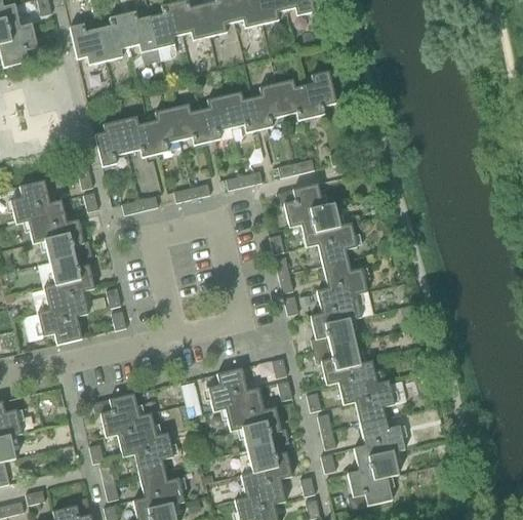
[(52,12),(48,0),(38,0),(41,14),(52,12)]
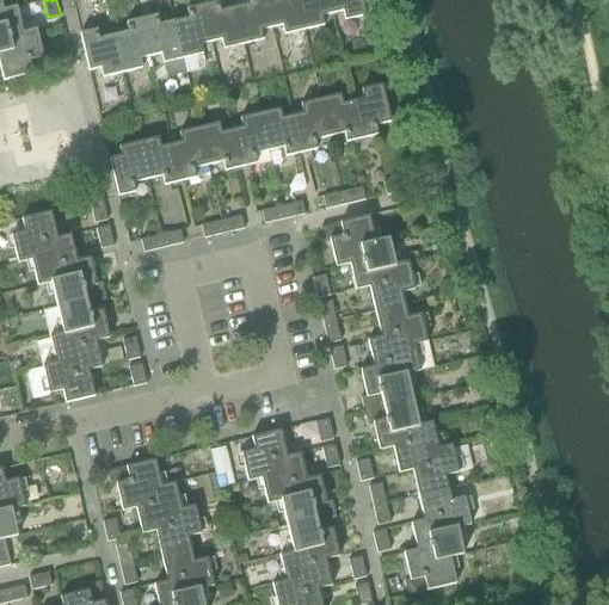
[(208,0),(203,1),(211,38),(222,35),(225,44),(245,41),(235,4),(220,7),(219,0),(208,0)]
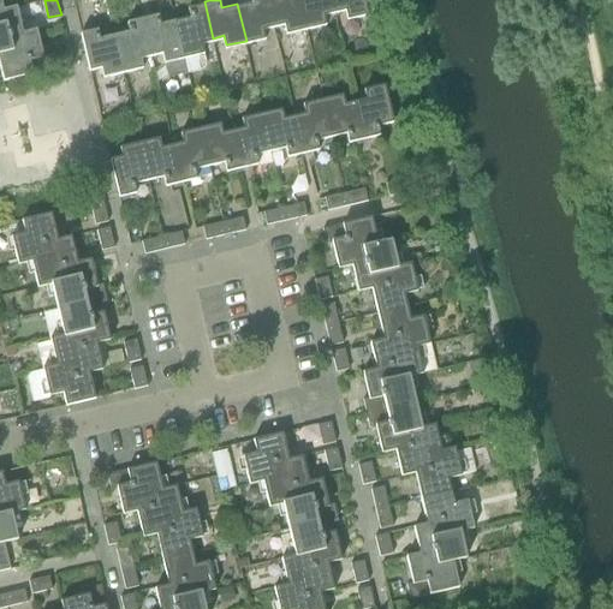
[(253,0),(237,4),(247,41),(266,36),(263,27),(274,24),(268,0),(253,0)]
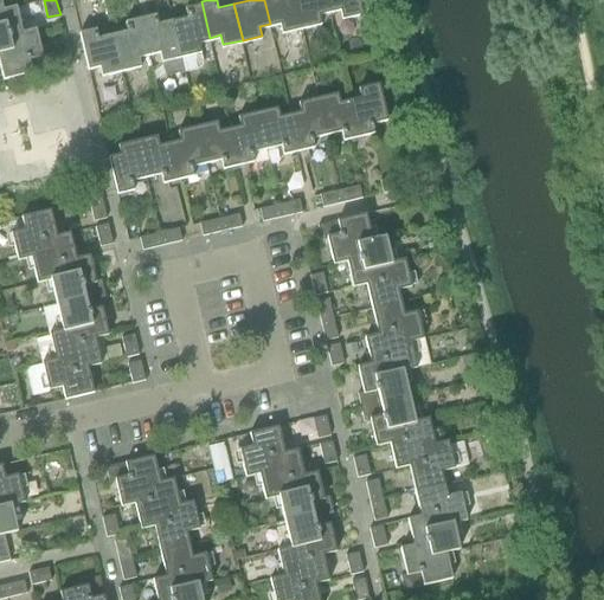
[(264,0),(270,24),(281,20),(283,31),(302,26),(296,0),(264,0)]
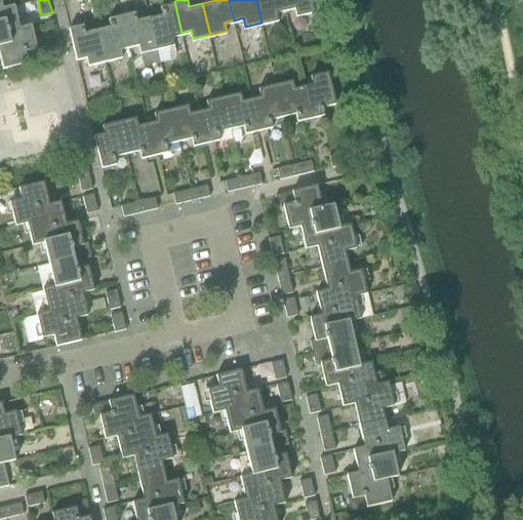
[(256,0),(262,23),(278,18),(276,10),(286,8),(284,0),(256,0)]
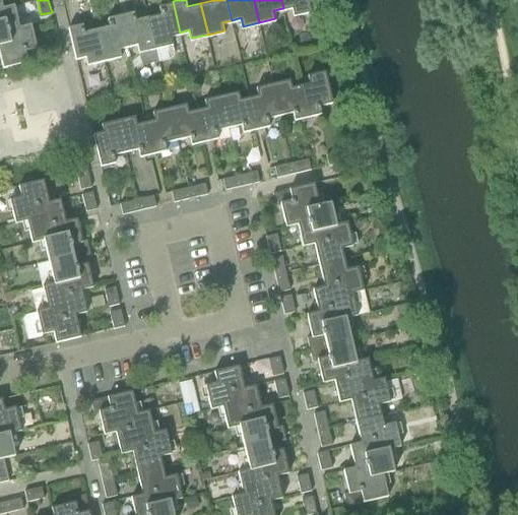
[(281,0),(283,8),(293,6),(295,14),(312,10),(309,0),(281,0)]
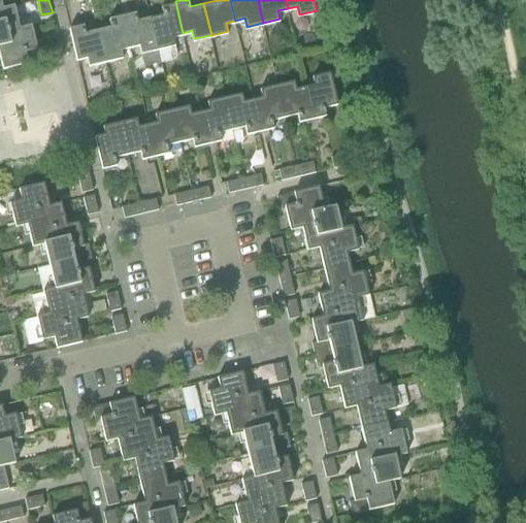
[(164,12),(152,15),(159,47),(162,60),(172,57),(175,56),(177,53),(177,50),(175,43),(173,35),(183,33),(175,1),(162,4),(164,12)]
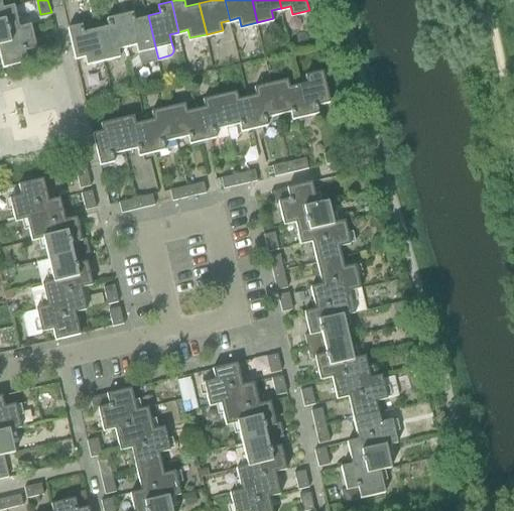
[(0,41),(11,39),(8,27),(20,25),(14,3),(3,5),(0,6),(0,41)]
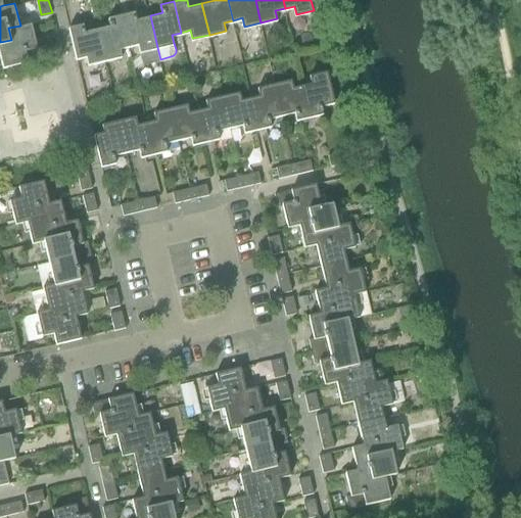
[(135,10),(123,13),(130,45),(139,43),(140,51),(157,47),(150,15),(137,18),(135,10)]
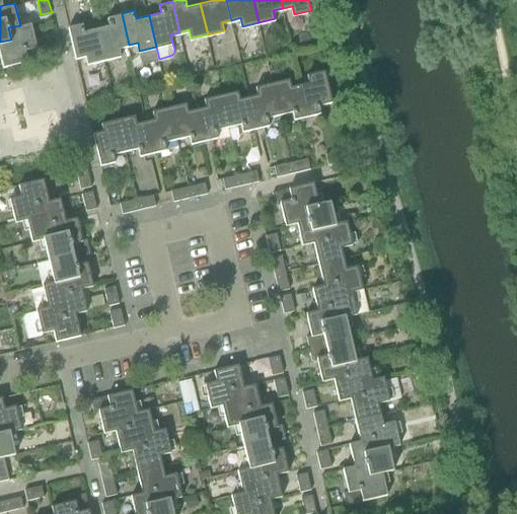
[(109,24),(97,27),(104,58),(121,55),(119,47),(129,45),(122,13),(108,16),(109,24)]
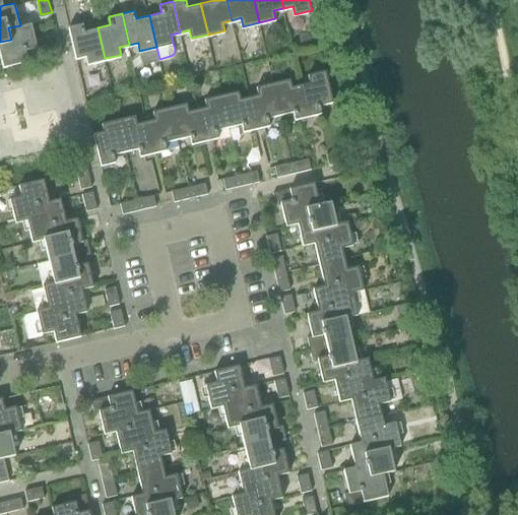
[(0,50),(3,64),(4,65),(45,56),(42,43),(37,45),(31,22),(20,25),(8,27),(11,40),(0,42),(0,50)]
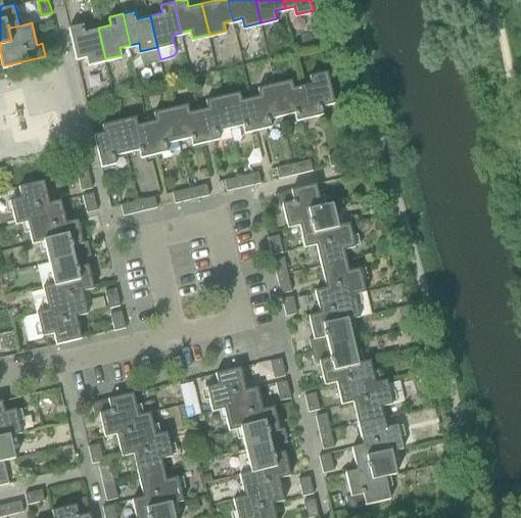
[(83,22),(69,26),(77,57),(87,55),(89,62),(105,58),(98,28),(85,31),(83,22)]
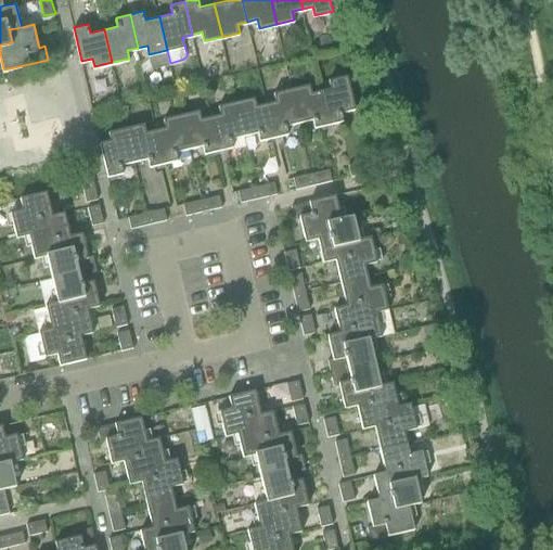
[(332,87),(321,89),(330,123),(343,119),(342,111),(356,107),(347,74),(330,78),(332,87)]
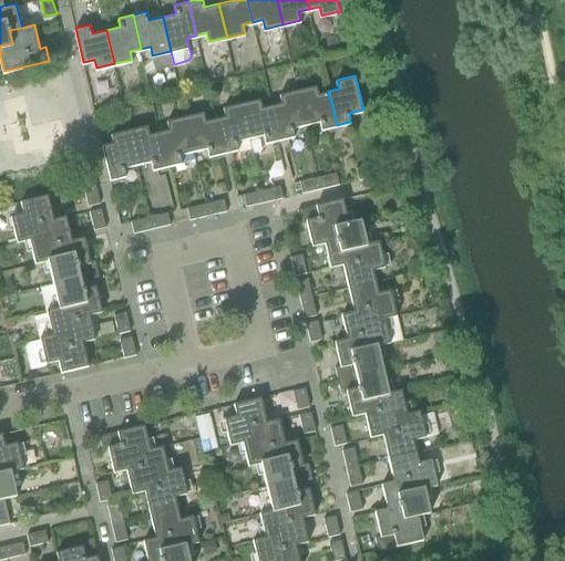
[(316,84),(298,89),(307,123),(320,120),(322,128),(337,125),(328,91),(318,93),(316,84)]
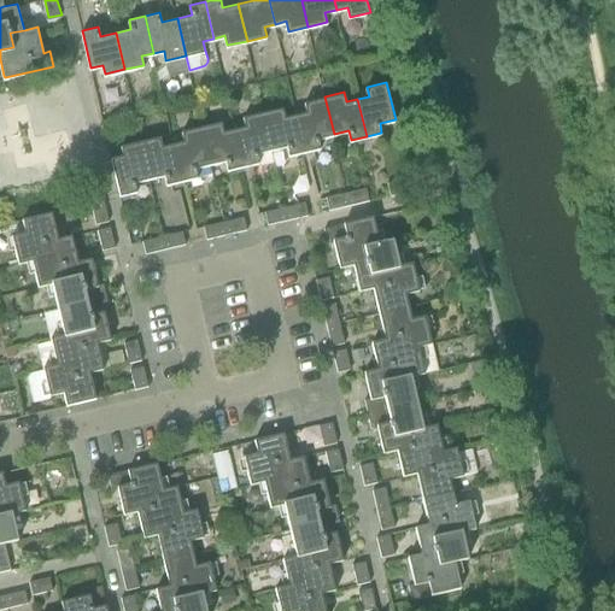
[(308,111),(297,113),(305,151),(321,147),(318,137),(334,134),(324,97),(305,101),(308,111)]
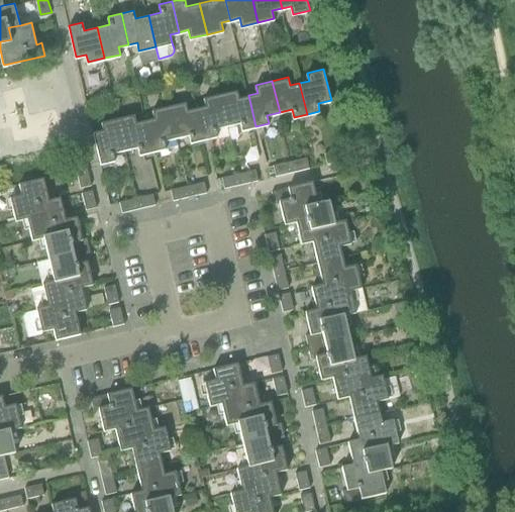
[(237,89),(220,93),(228,124),(241,121),(242,129),(255,126),(248,95),(238,97),(237,89)]
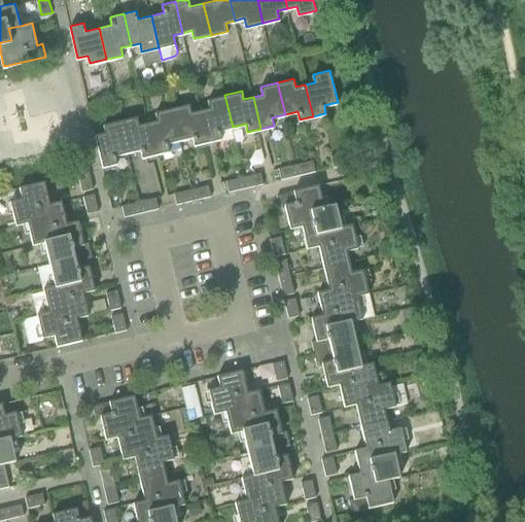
[(210,107),(201,109),(208,140),(221,137),(219,130),(233,127),(224,95),(208,99),(210,107)]
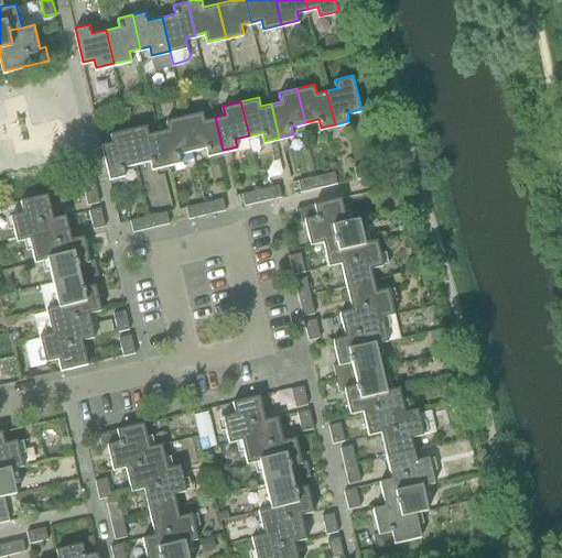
[(203,110),(185,115),(193,149),(207,145),(208,153),(223,150),(215,117),(205,119),(203,110)]
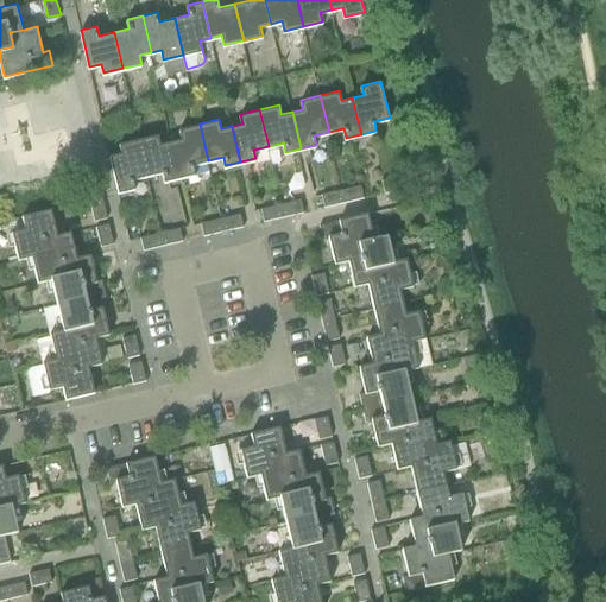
[(182,138),(171,140),(180,176),(195,172),(193,164),(208,160),(200,124),(180,128),(182,138)]
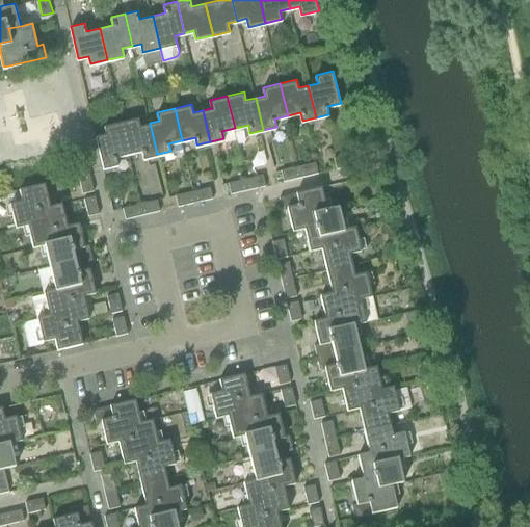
[(138,116),(122,120),(129,153),(142,150),(144,157),(157,154),(150,123),(140,125),(138,116)]
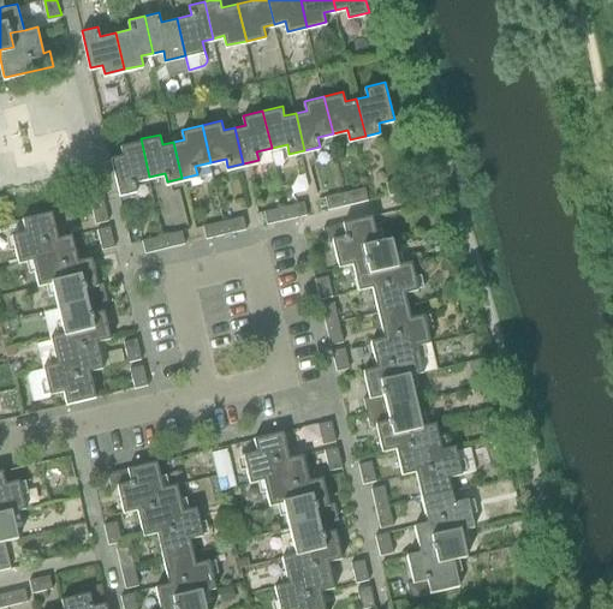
[(120,193),(137,190),(135,180),(149,177),(141,138),(120,143),(123,153),(111,156),(120,193)]
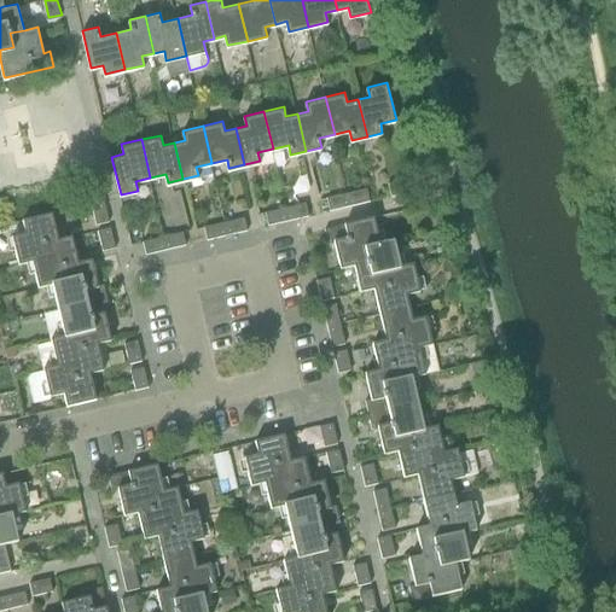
[(391,193),(412,188),(410,175),(389,180),(391,193)]
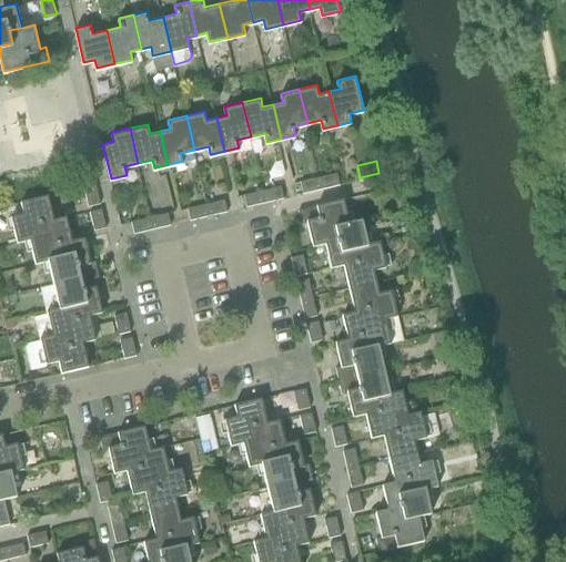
[(320,174),(322,186),(341,182),(337,170),(320,174)]
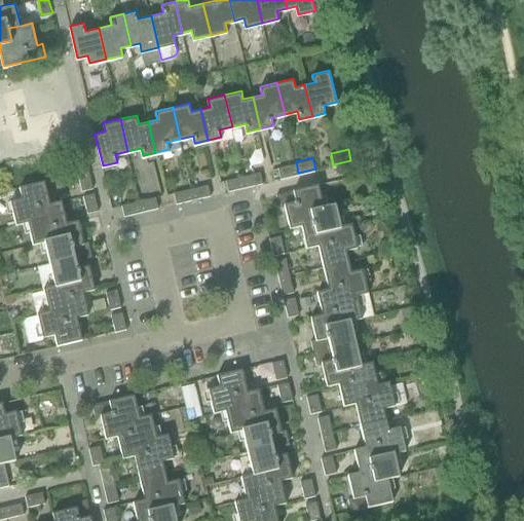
[(278,165),(281,177),(298,173),(296,161),(278,165)]
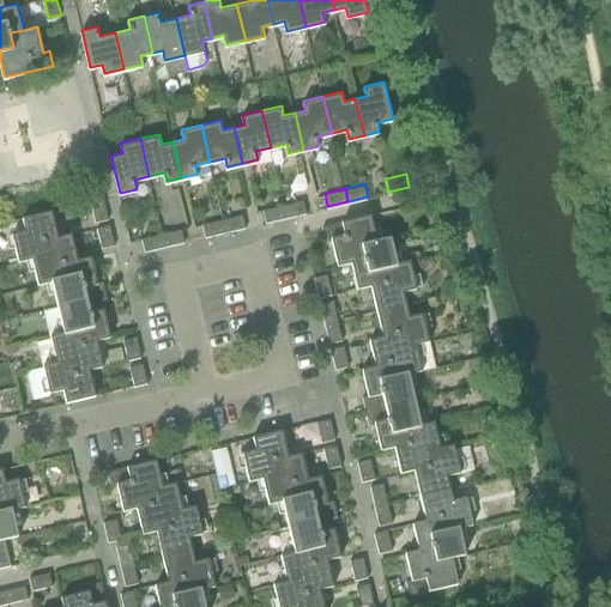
[(109,217),(104,196),(91,200),(96,219),(109,217)]
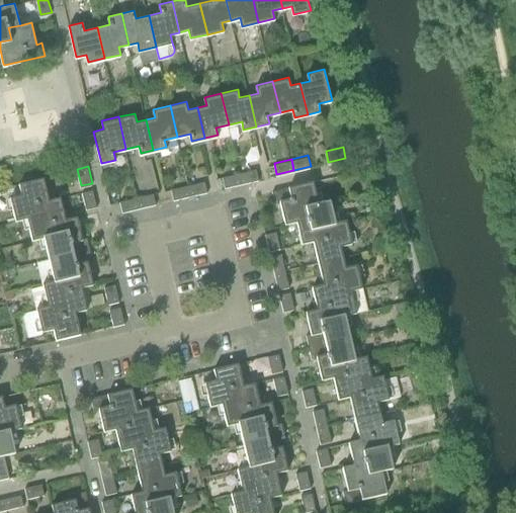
[(240,171),(242,182),(259,178),(257,167),(240,171)]
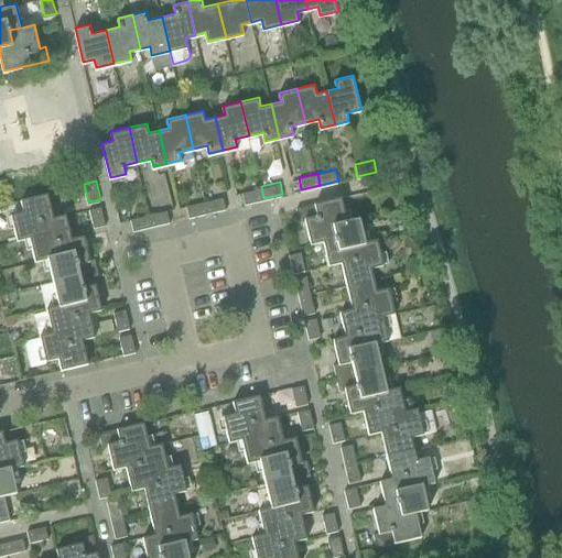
[(263,198),(261,186),(242,190),(246,203),(263,198)]
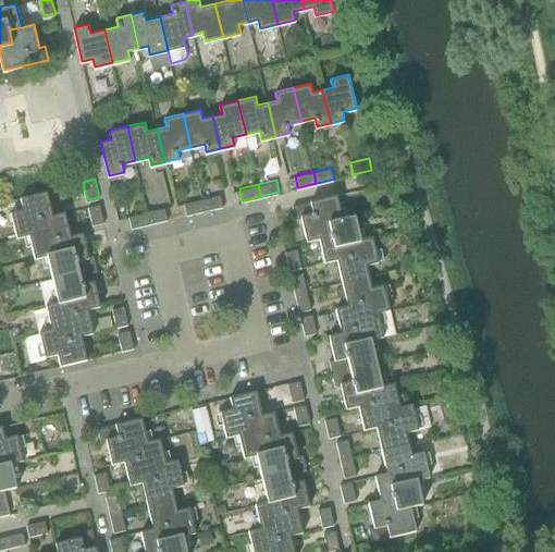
[(24,208),(12,211),(17,236),(29,233),(42,231),(40,217),(53,213),(47,189),(21,196),(24,208)]
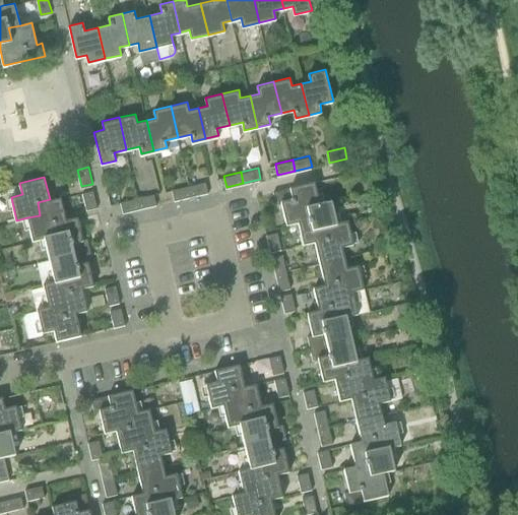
[(189,184),(192,195),(208,191),(206,180),(189,184)]
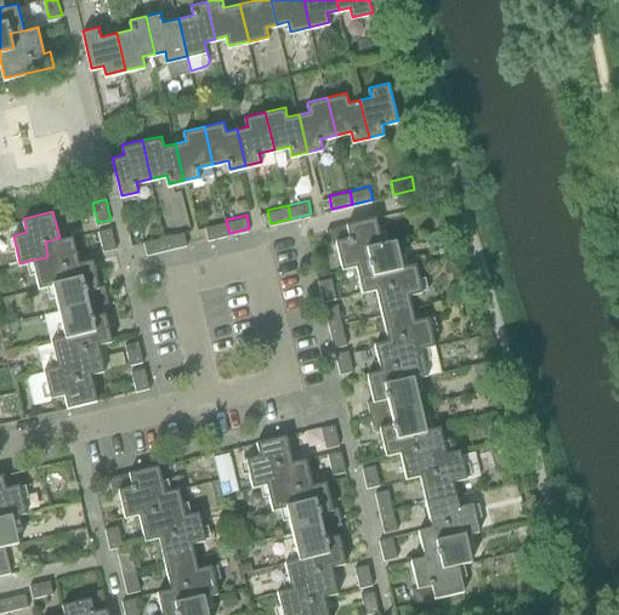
[(382,241),(376,215),(327,227),(330,243),(336,241),(342,268),(357,265),(372,261),(368,245),(382,241)]
